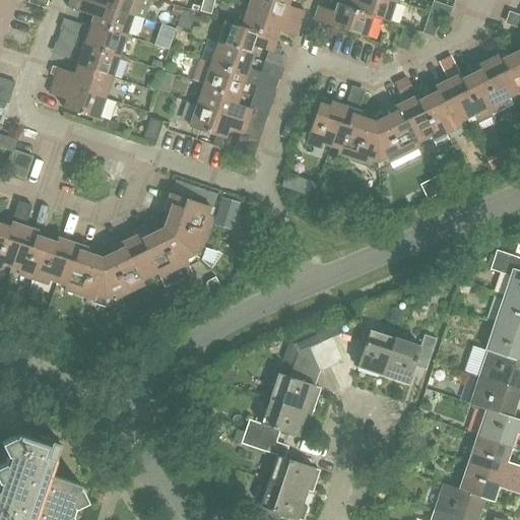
[(69,0),(66,9),(77,13),(93,18),(91,24),(125,37),(126,34),(132,15),(84,0),(69,0)]
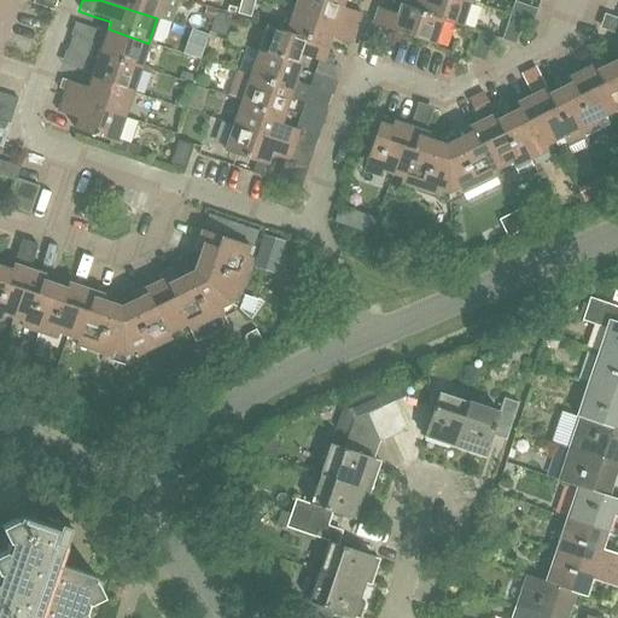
[(100,0),(157,18),(163,0),(100,0)]
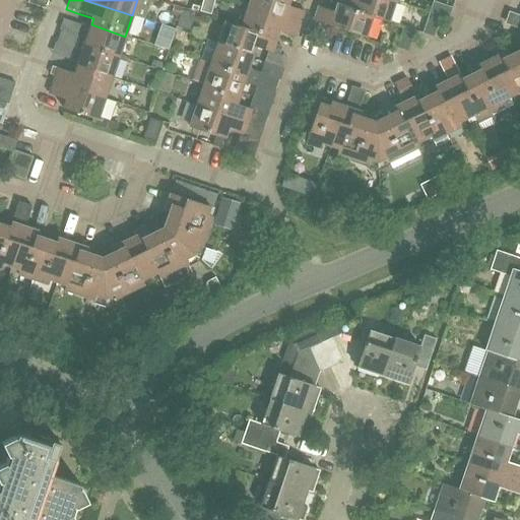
[(202,0),(199,9),(210,12),(213,0),(202,0)]
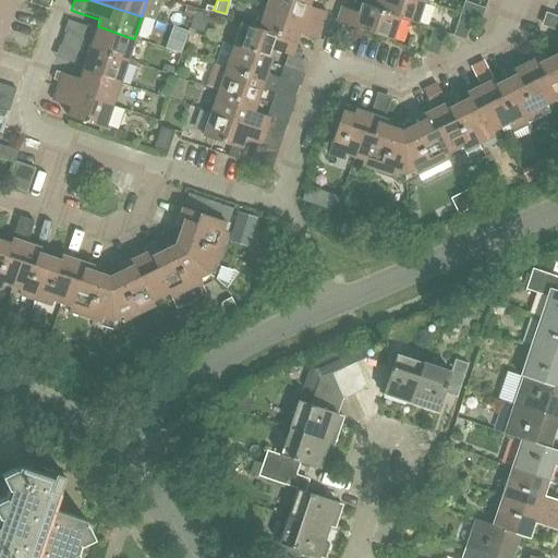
[(269,0),(266,10),(320,27),(325,12),(308,7),(311,0),(269,0)]
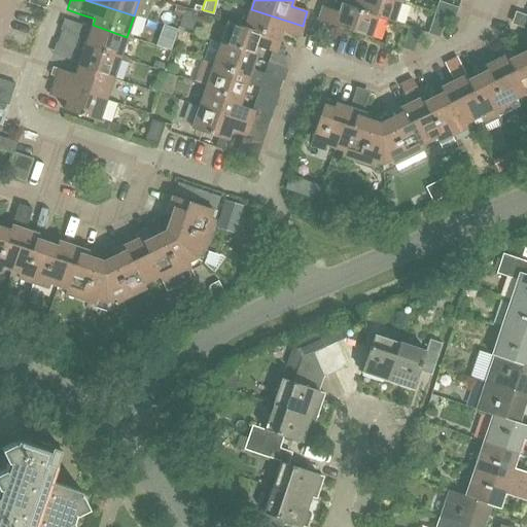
[(344,0),(342,5),(377,18),(377,19),(392,24),(393,24),(399,5),(400,1),(396,0),(344,0)]
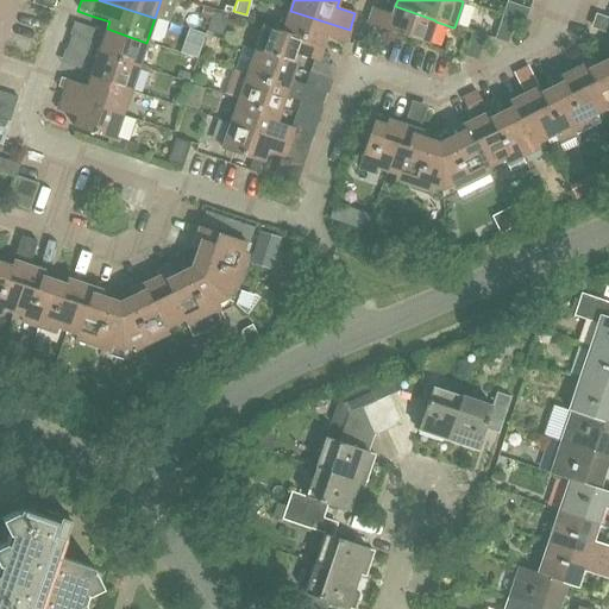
[(507,2),(503,14),(516,18),(526,22),(531,10),(507,2)]
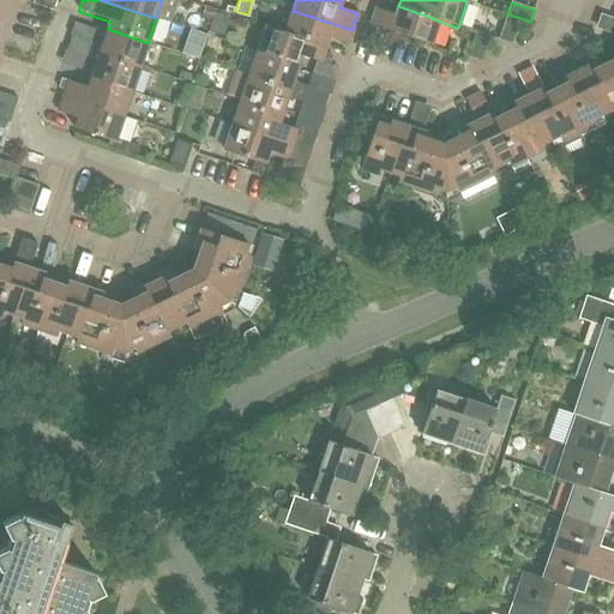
[(377,10),(371,25),(387,30),(432,44),(439,22),(439,20),(398,6),(396,16),(377,10)]
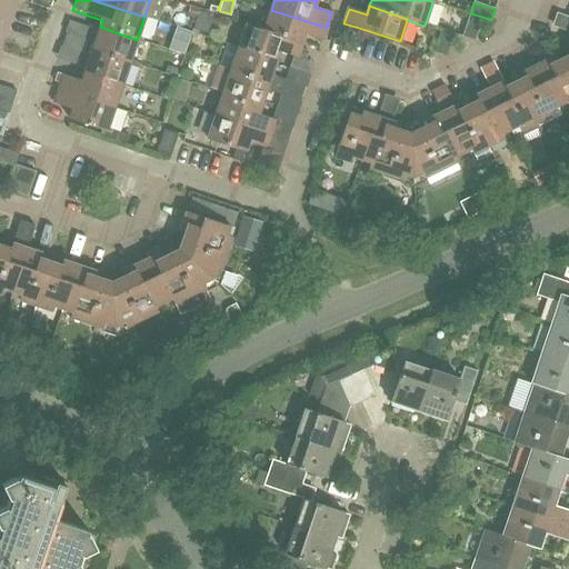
[(265,30),(265,31),(302,43),(305,36),(322,41),(327,28),(271,10),(265,30)]
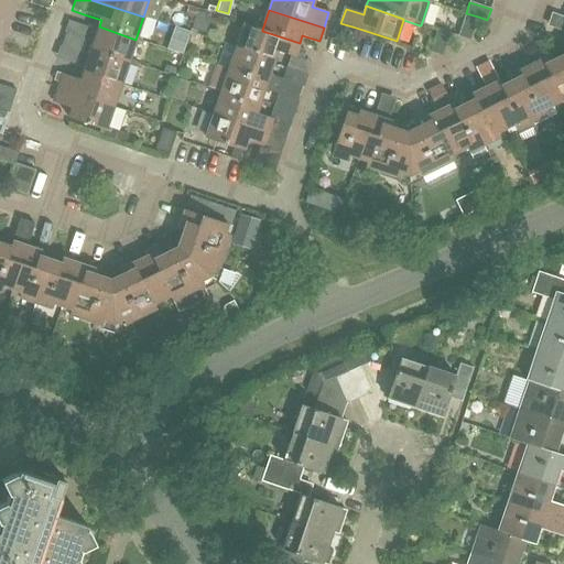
[(238,43),(237,47),(274,60),(278,52),(290,56),(295,57),(300,43),(262,31),(262,30),(245,24),(238,43)]
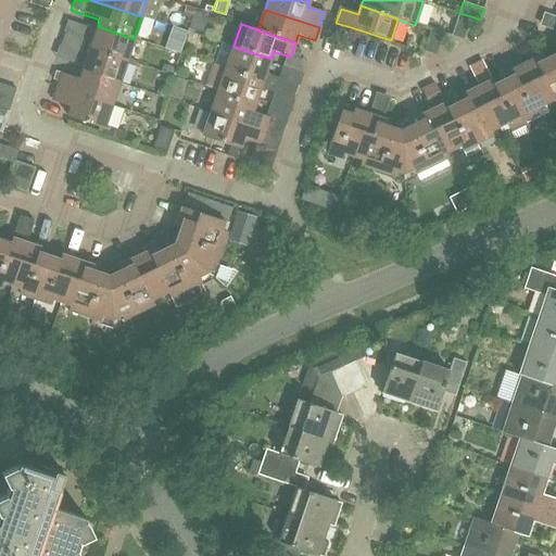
[(65,34),(63,40),(77,45),(127,62),(127,59),(134,39),(98,26),(92,40),(90,39),(86,40),(83,39),(79,38),(65,34)]
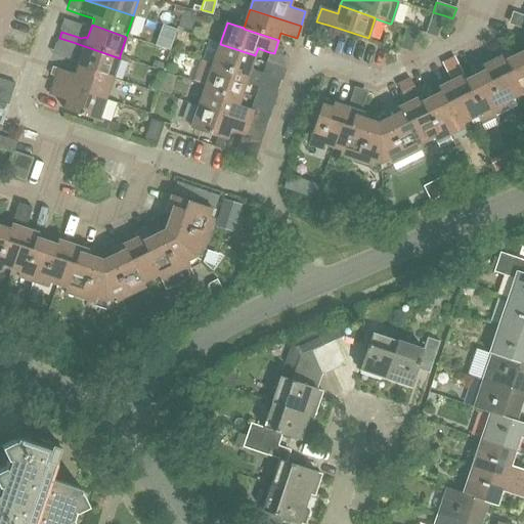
[(59,38),(57,45),(70,49),(73,50),(77,51),(80,54),(82,55),(78,69),(113,80),(119,60),(120,58),(73,42),(59,38)]
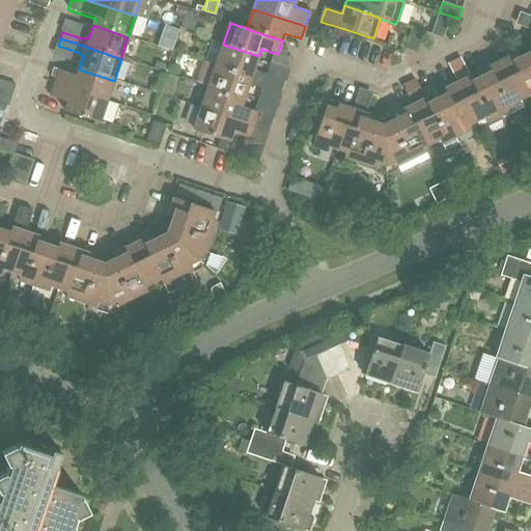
[(217,62),(216,66),(282,88),(285,81),(272,77),(266,75),(261,74),(257,71),(254,70),(258,56),(223,45),(217,62)]
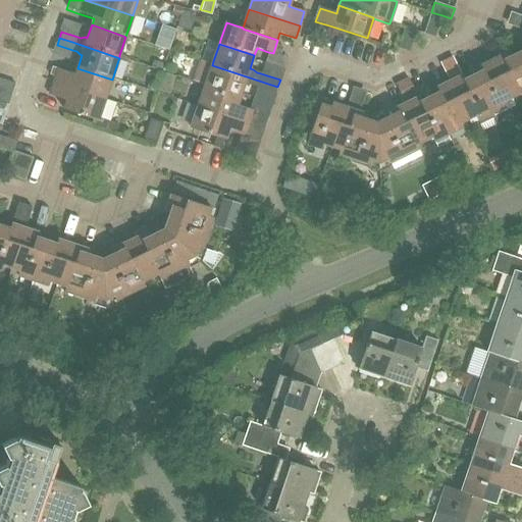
[(509,52),(492,60),(512,99),(519,96),(520,99),(521,98),(521,50),(511,56),(509,52)]
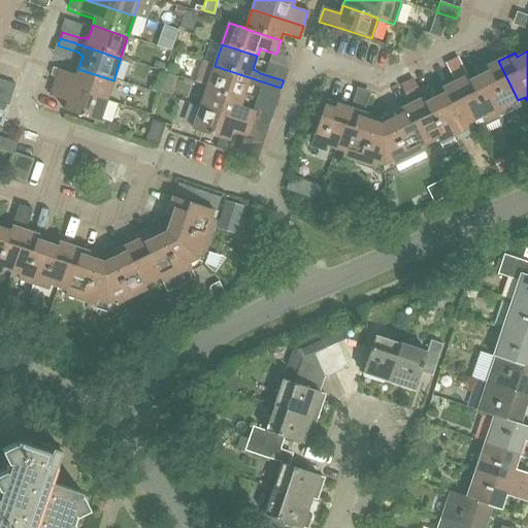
[(518,100),(498,61),(485,67),(487,72),(477,76),(496,116),(512,108),(520,104),(518,100)]
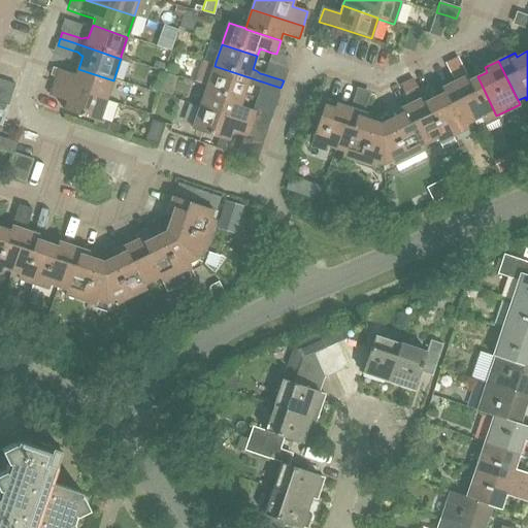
[(203,62),(196,84),(201,86),(207,88),(242,99),(246,87),(250,88),(255,88),(259,89),(266,91),(278,95),(281,88),(215,66),(209,64),(203,62)]
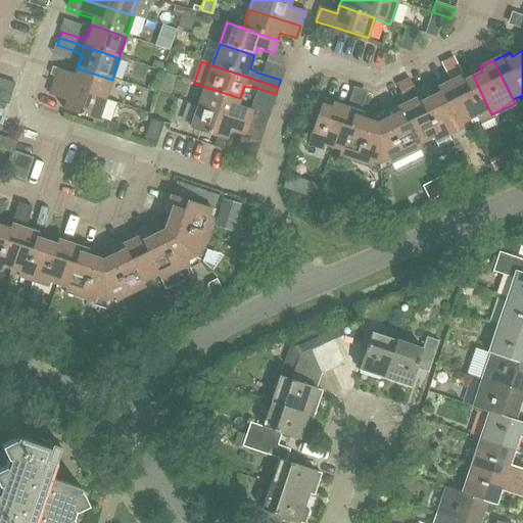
[(59,70),(54,84),(105,101),(111,83),(112,80),(78,68),(75,76),(59,70)]
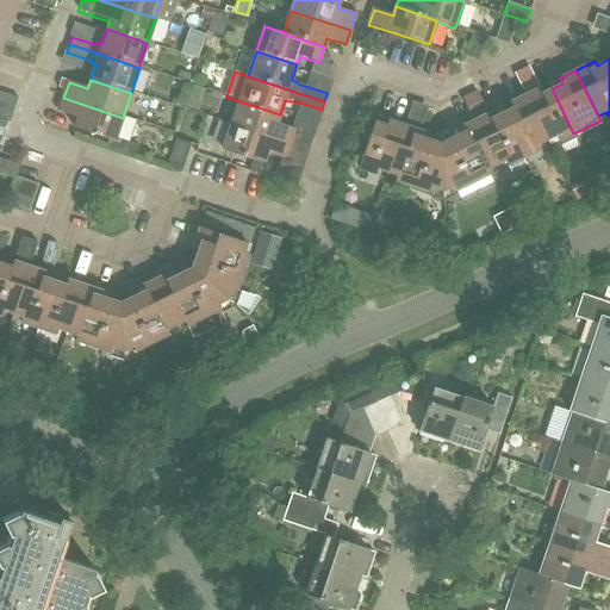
[(576,138),(573,134),(552,88),(542,93),(540,88),(523,97),(546,142),(555,137),(559,147),(576,138)]
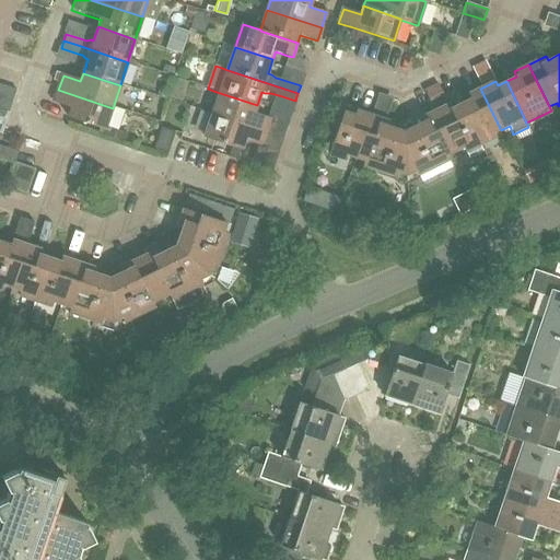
[(0,95),(14,101),(18,91),(0,84),(0,95)]
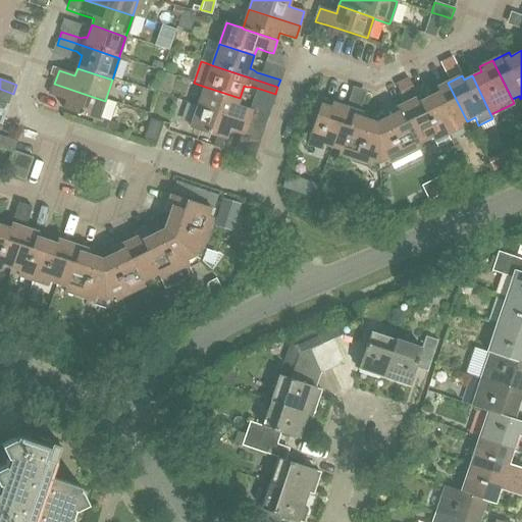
[(431,139),(433,143),(435,147),(449,140),(448,136),(428,97),(420,101),(418,97),(409,79),(397,85),(405,103),(424,142),(431,139)]
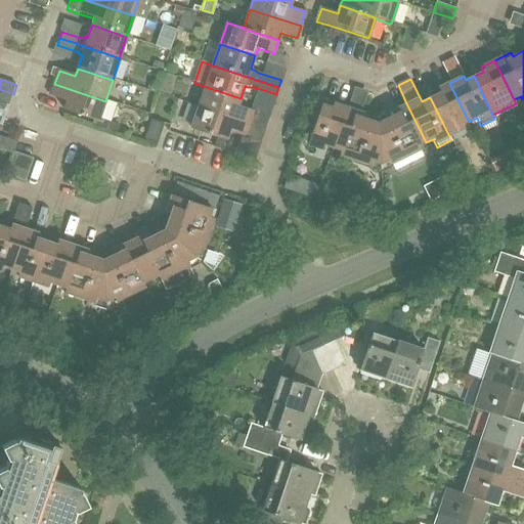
[(462,125),(469,122),(449,83),(437,88),(439,93),(430,97),(449,136),(464,129),(462,125)]
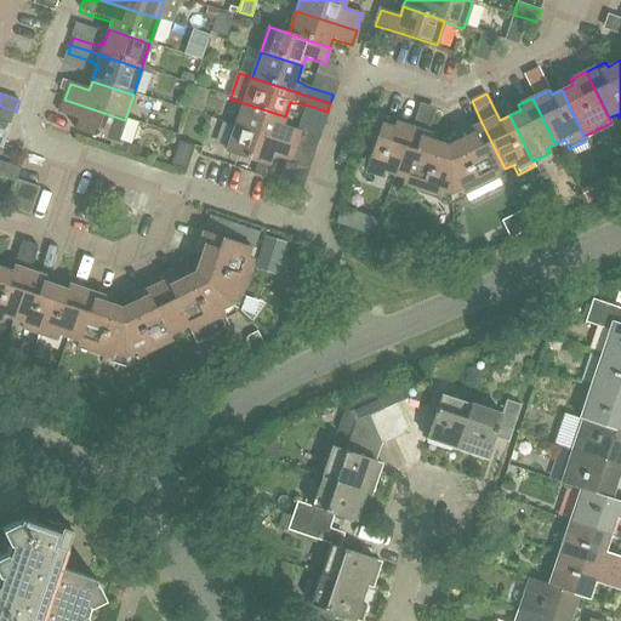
[(64,100),(60,114),(79,120),(75,130),(109,141),(110,138),(118,141),(125,120),(64,100)]
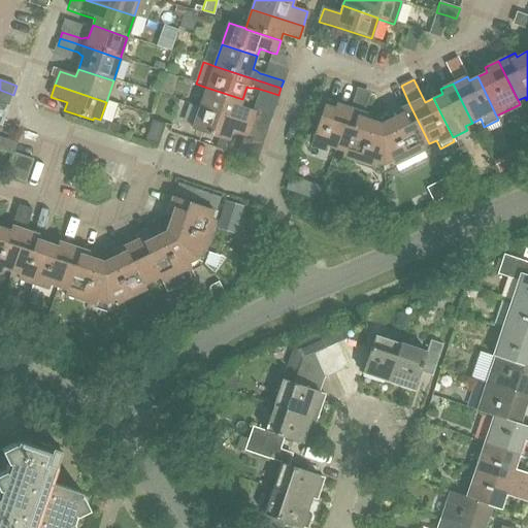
[(205,92),(200,109),(252,126),(268,131),(271,120),(255,114),(256,111),(252,110),(240,106),(242,99),(207,88),(205,92)]
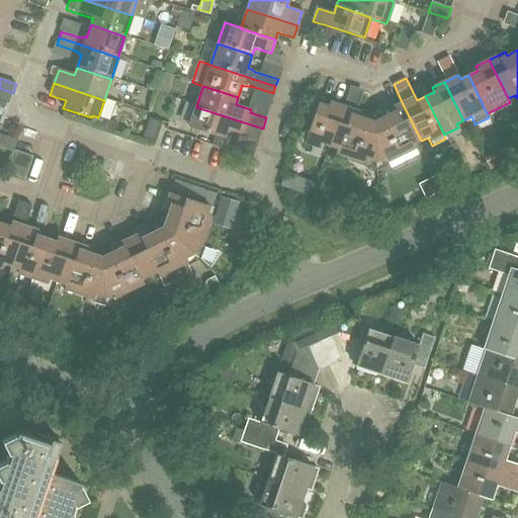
[(311,123),(305,144),(321,149),(322,145),(329,147),(343,107),(320,99),(311,123)]
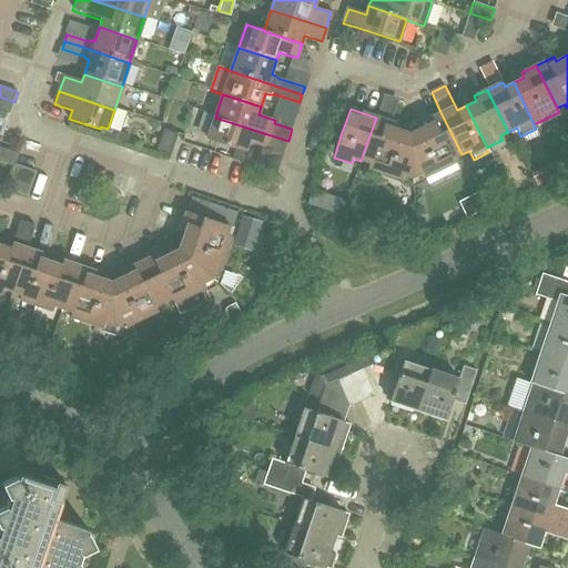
[(462,154),(440,112),(423,121),(425,128),(409,135),(413,175),(422,174),(423,178),(455,162),(453,159),(462,154)]
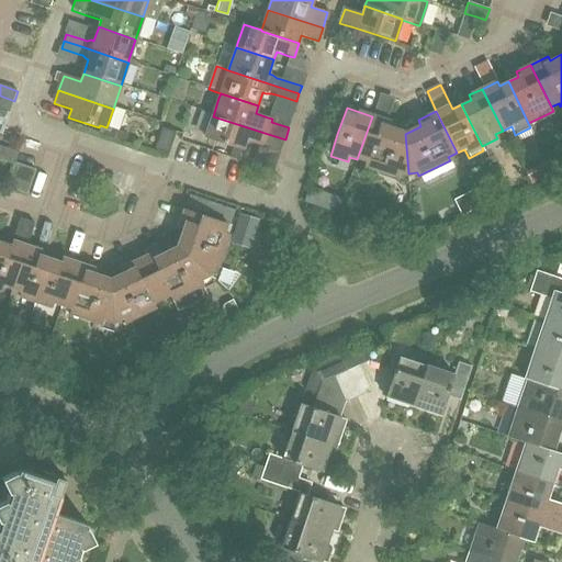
[(206,134),(205,138),(228,146),(240,150),(243,150),(246,142),(259,146),(263,147),(281,154),(285,139),(268,134),(213,116),(206,134)]
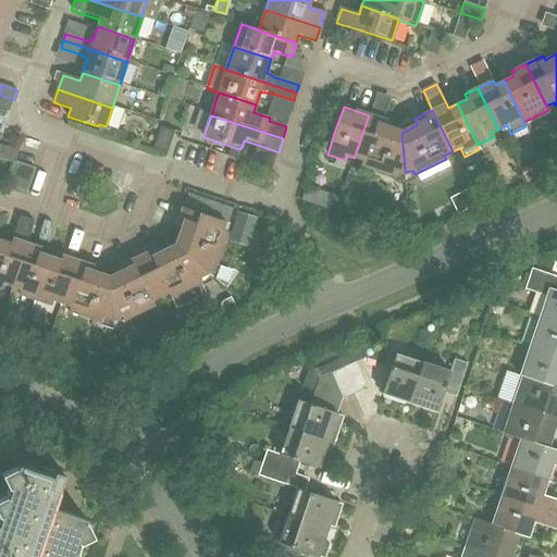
[(396,172),(405,172),(401,133),(384,126),(386,121),(369,115),(354,158),(362,161),(361,165),(395,176),(396,172)]
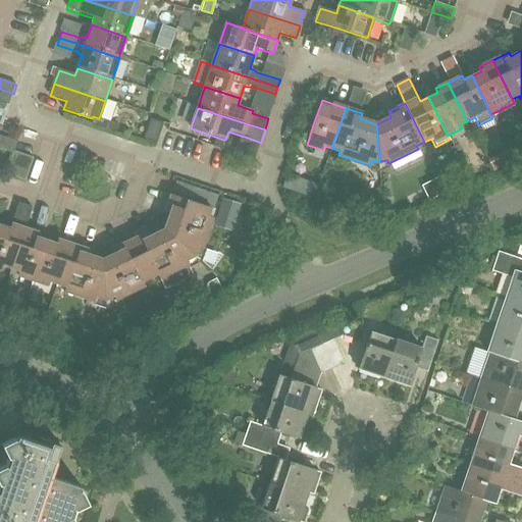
[(99,118),(97,125),(117,133),(120,125),(110,122),(103,119),(99,118)]
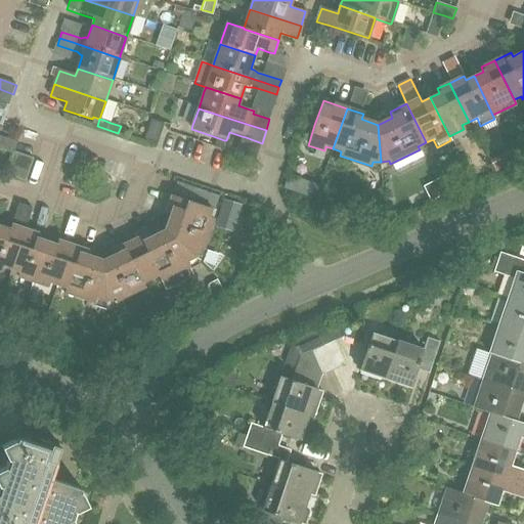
[(151,119),(145,138),(158,142),(165,123),(151,119)]
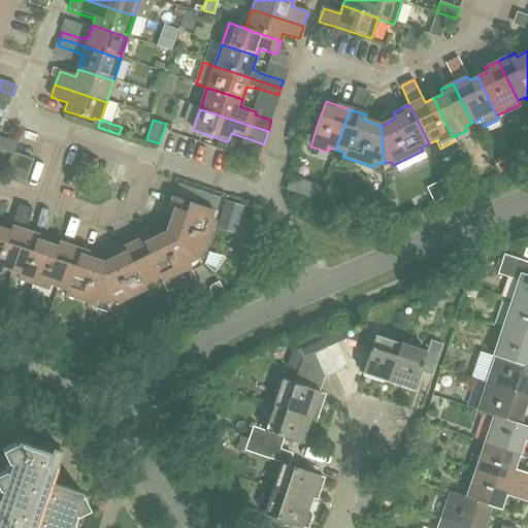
[(0,150),(12,154),(14,155),(18,143),(0,137),(0,150)]
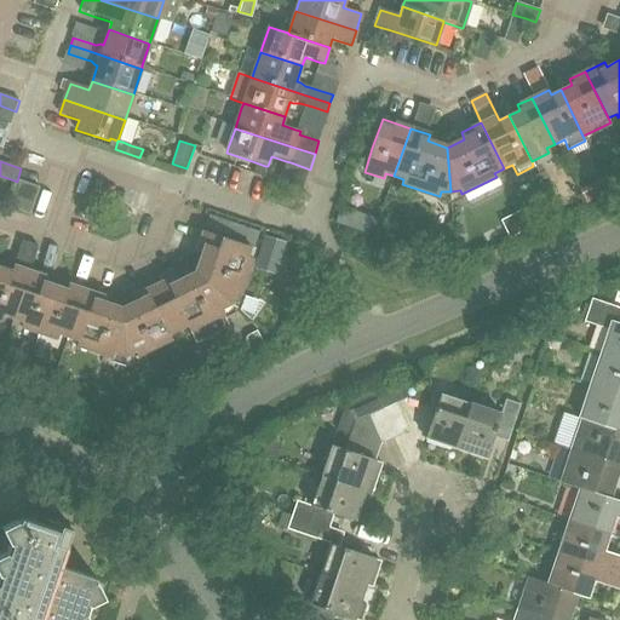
[(619,173),(608,179),(613,189),(619,184),(619,173)]
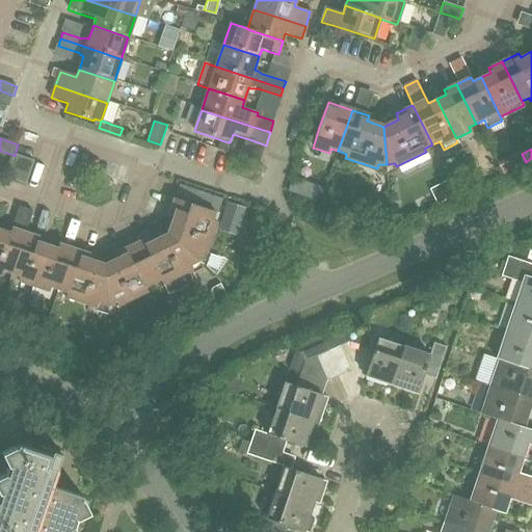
[(526,163),(526,162),(522,154),(498,164),(502,174),(526,163)]
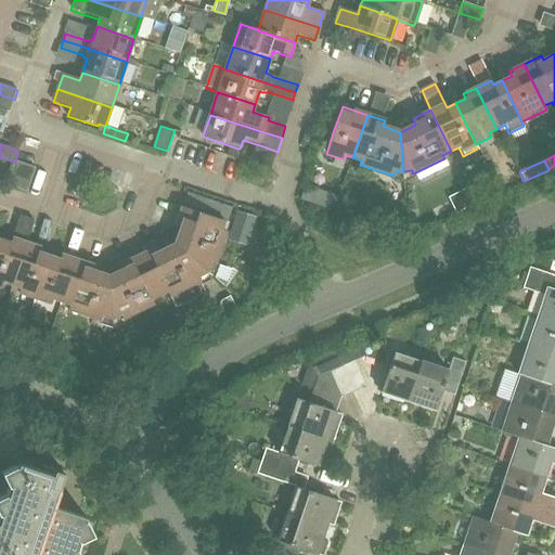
[(13,162),(5,186),(26,194),(35,169),(15,163),(13,162)]
